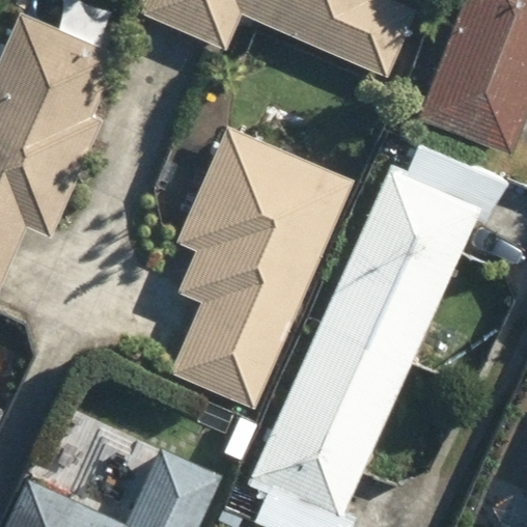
[(149,0),(144,15),(225,50),(242,11),(390,76),(418,14),(386,0),(149,0)]
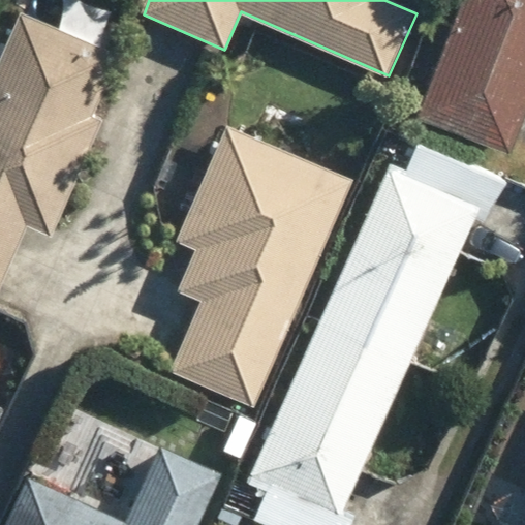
[(524,0),(463,0),(414,118),(512,158),(524,127),(524,0)]
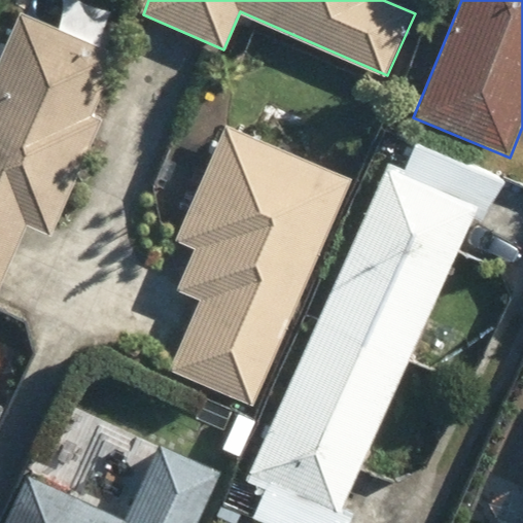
[(108,53),(11,10),(0,35),(0,294),(29,229),(59,241),(117,106),(91,95),(108,53)]
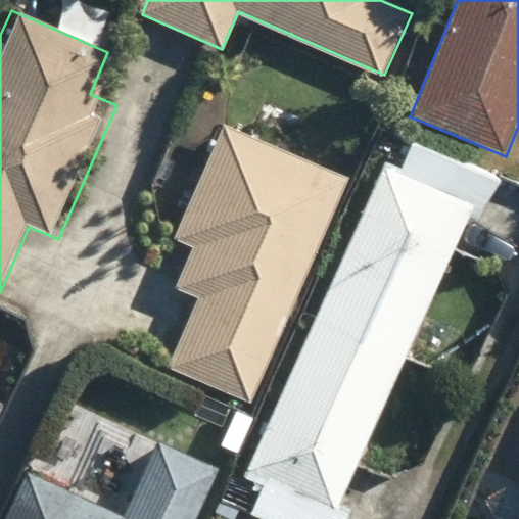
[(349,180),(219,120),(167,233),(196,246),(177,288),(190,294),(158,364),(246,404),(349,180)]
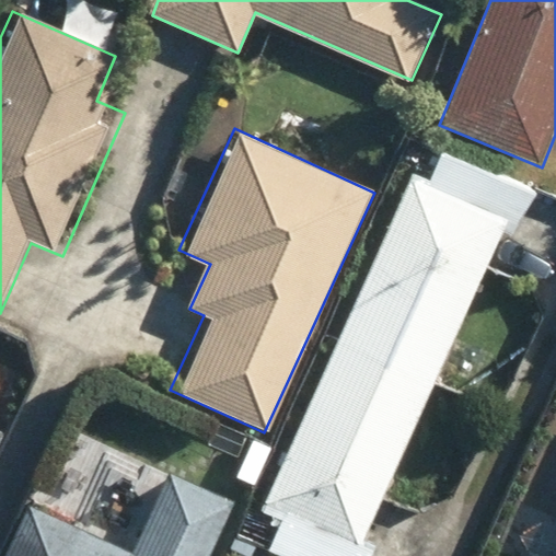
[(536,190),(421,141),(245,551),(257,555),(378,555),(381,547),(368,542),(501,233),(514,240),(536,190)]
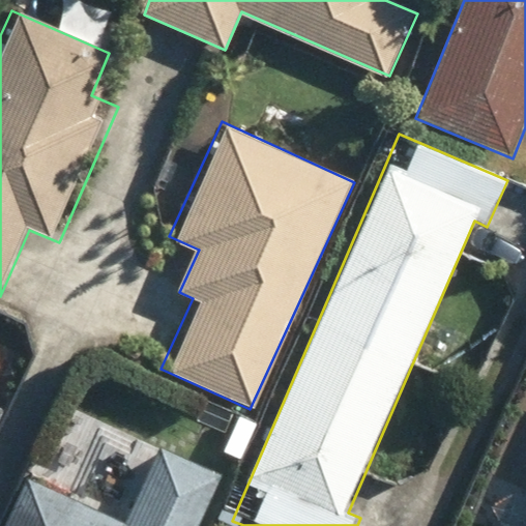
[(95,468),(44,444),(5,525),(207,525),(229,479),(165,450),(129,525),(127,525),(80,503),(95,468)]
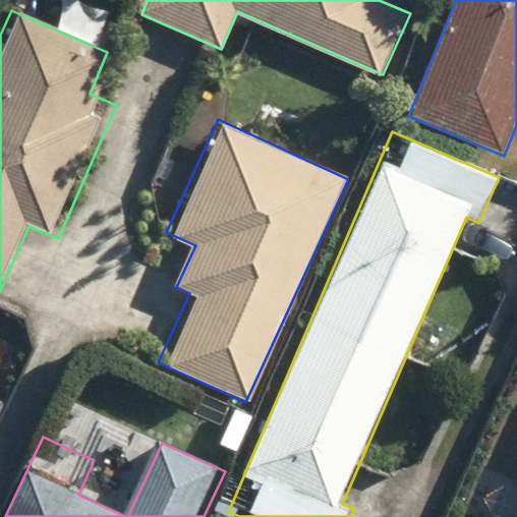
All buildings are outlined.
